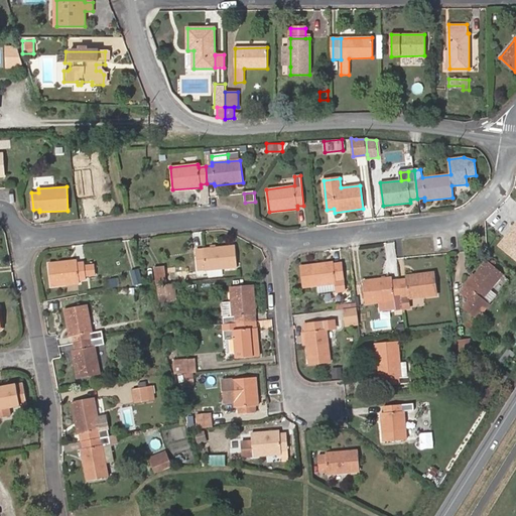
[(515,224),(499,245),(515,259),(515,224)]
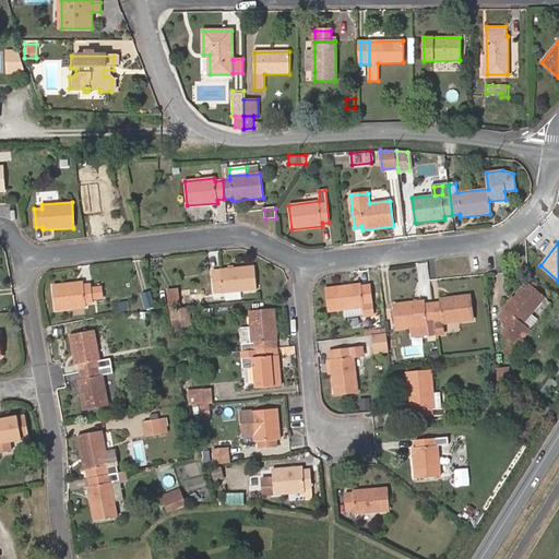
[(223,293),(257,289),(254,266),(221,270),(221,272),(212,272),(214,292),(222,290),(223,293)]
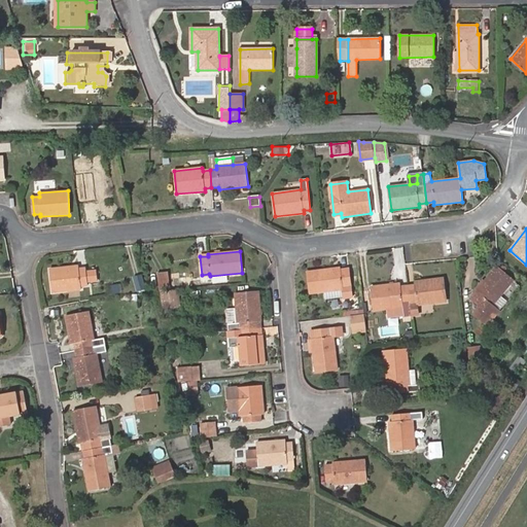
[(49,269),(53,293),(81,289),(81,287),(88,286),(88,281),(85,271),(85,267),(78,268),(78,266),(49,269)]
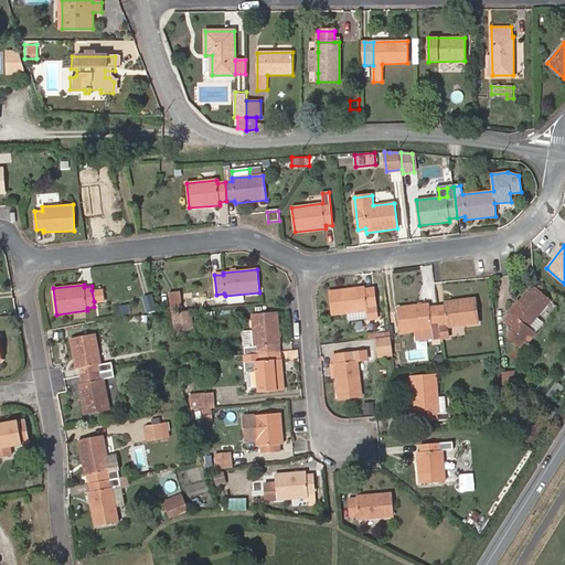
[(551,301),(532,286),(510,312),(511,315),(507,320),(514,327),(508,334),(523,348),(534,333),(529,329),(536,319),(551,301)]
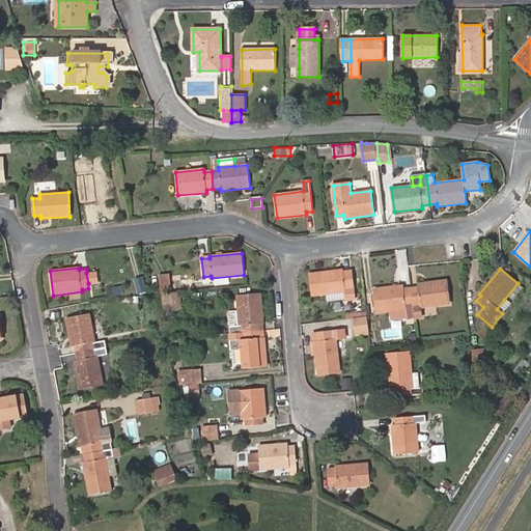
[(345,292),(346,298),(346,300),(355,299),(351,270),(343,271),(342,270),(311,274),(313,296),(326,295),(345,292)]
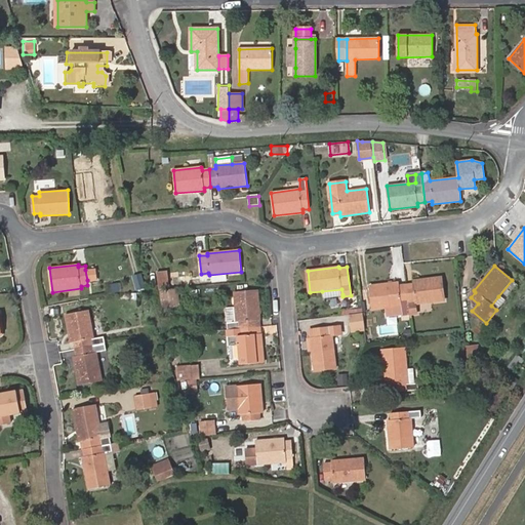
[(85,270),(87,280),(96,279),(95,269),(85,270)]
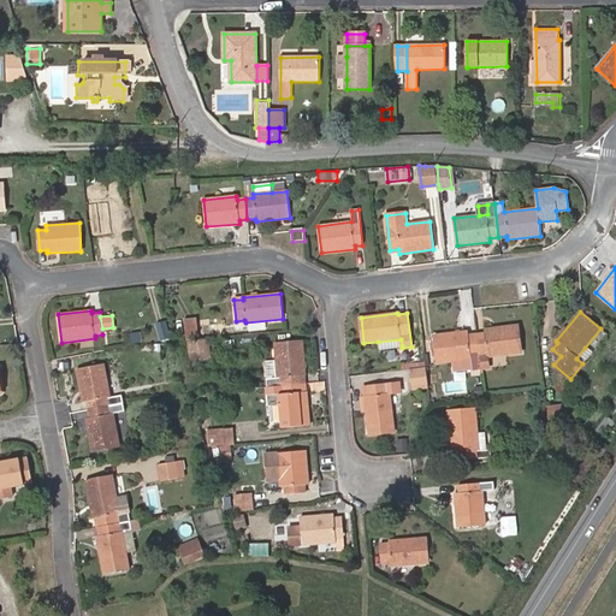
[(185,319),(187,338),(199,337),(197,318),(185,319)]
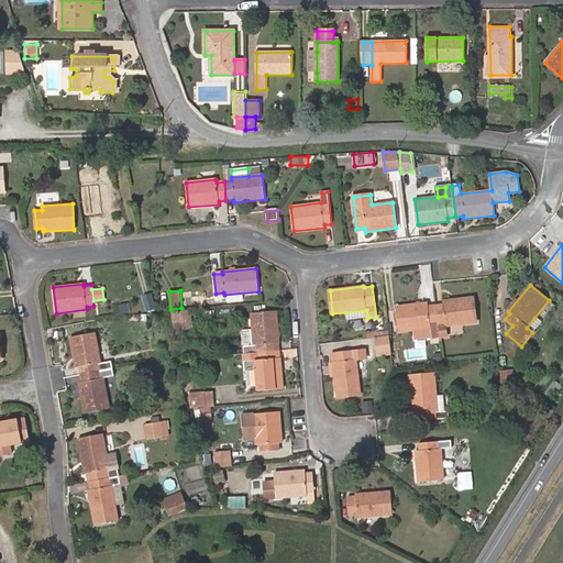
[(153,294),(144,297),(148,310),(157,308),(153,294)]
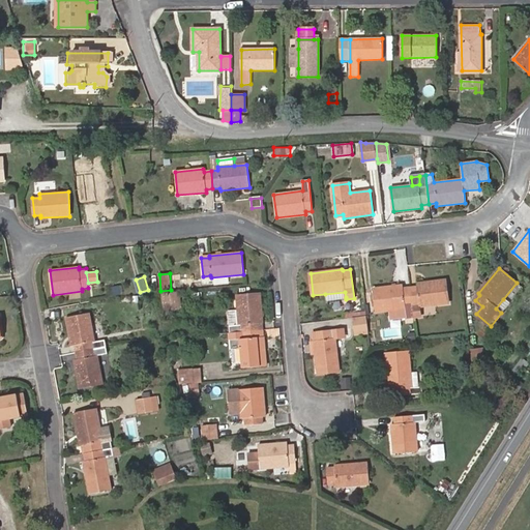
[(410,287),(413,317),(419,316),(419,307),(448,304),(445,278),(416,283),(417,286),(410,287)]
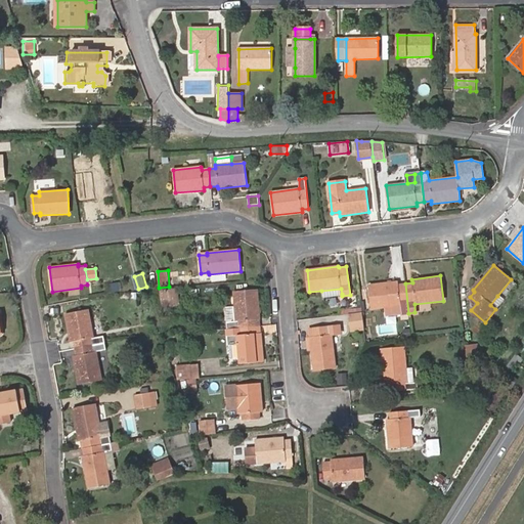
[(373,309),(386,307),(401,306),(402,313),(408,313),(405,284),(398,285),(398,281),(369,285),(373,309)]
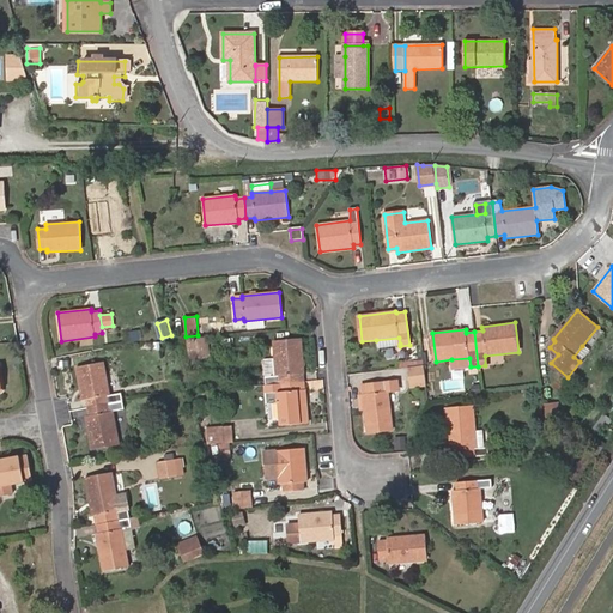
[(205,338),(189,338),(190,352),(206,352),(205,338)]
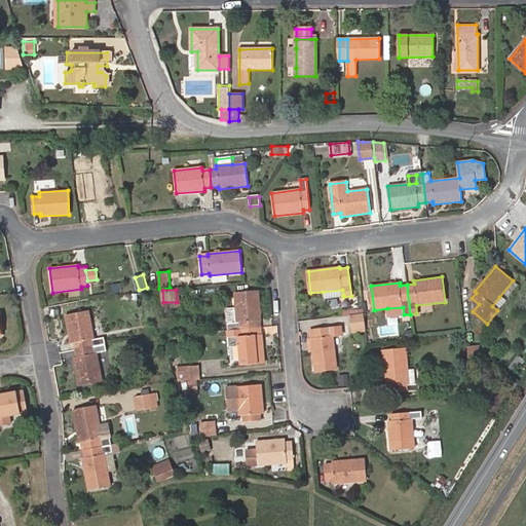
[(228,330),(258,328),(258,321),(261,321),(259,292),(234,294),(235,307),(236,323),(227,324),(228,330)]
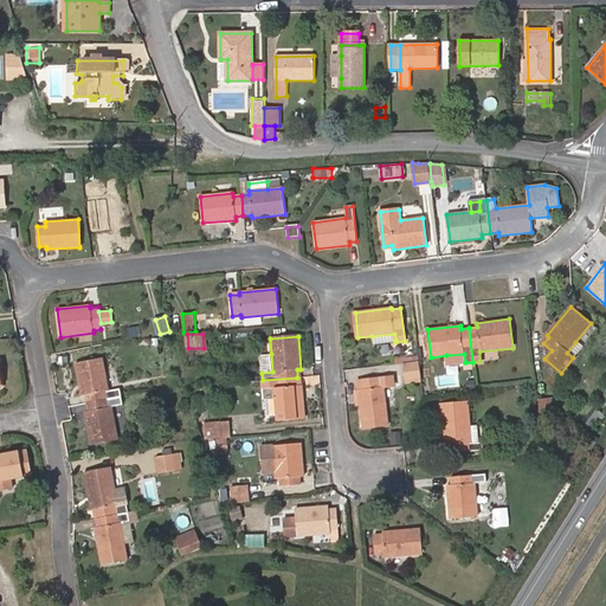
[(573,358),(581,347),(575,342),(567,353),(573,358)]
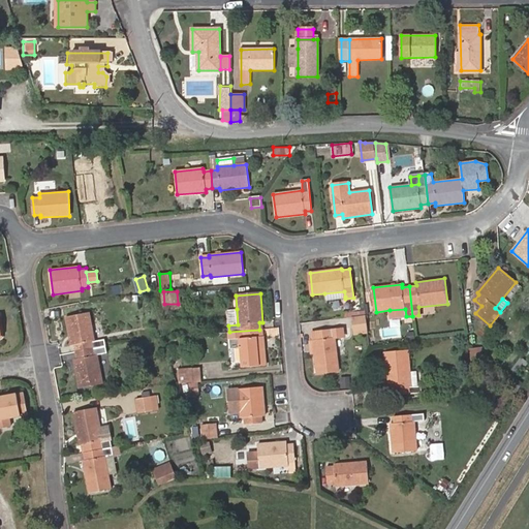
[(238,324),(237,309),(227,310),(228,325),(238,324)]
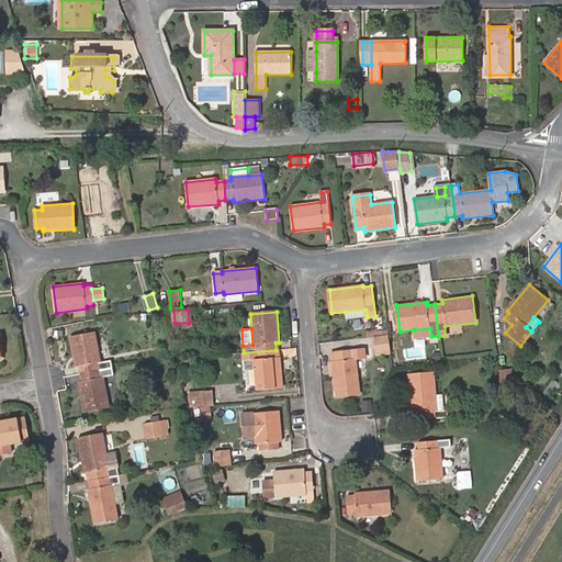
[(431,336),(430,328),(414,329),(415,338),(431,337),(431,336)]
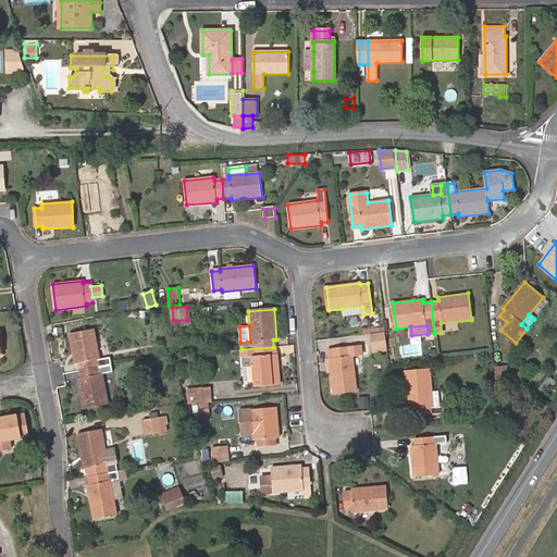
[(79,370),(111,364),(110,357),(101,358),(95,329),(67,334),(74,363),(78,363),(79,370)]
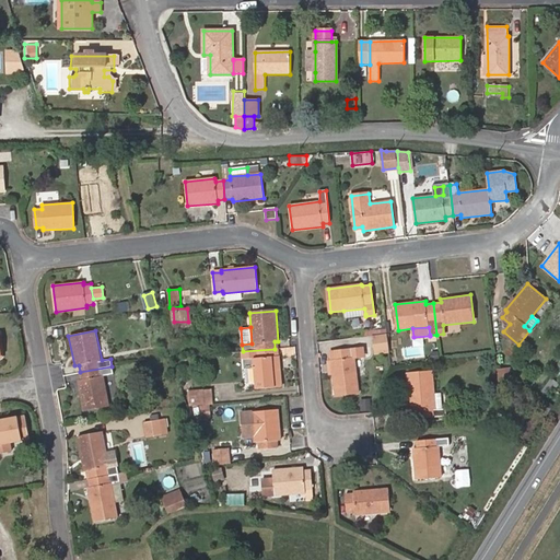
[(391,353),(387,335),(373,336),(376,356),(391,353)]
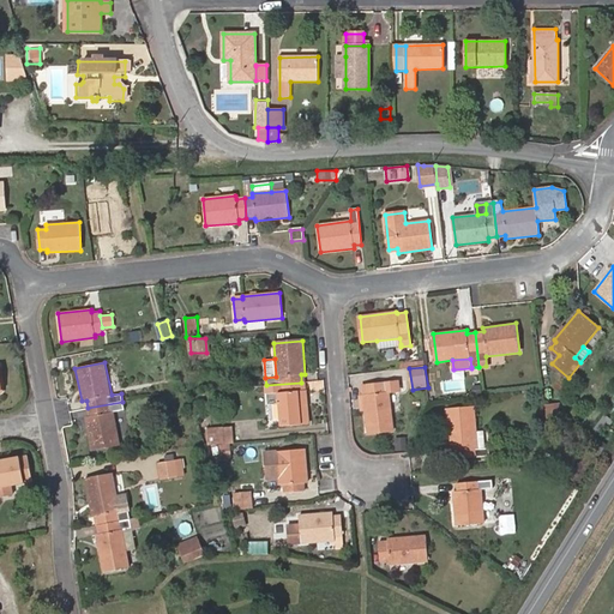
[(302,390),(301,383),(266,385),(268,403),(278,403),(281,425),(309,423),(306,390),(302,390)]
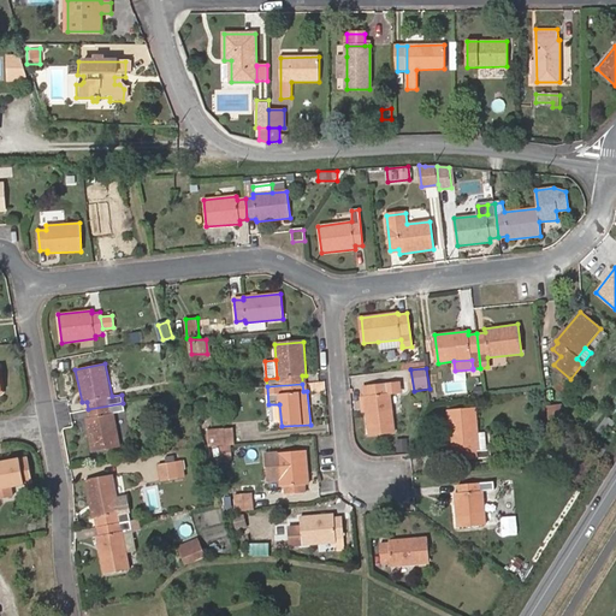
[(363,396),(366,414),(368,433),(395,431),(391,394),(400,392),(398,384),(366,388),(366,396),(363,396)]
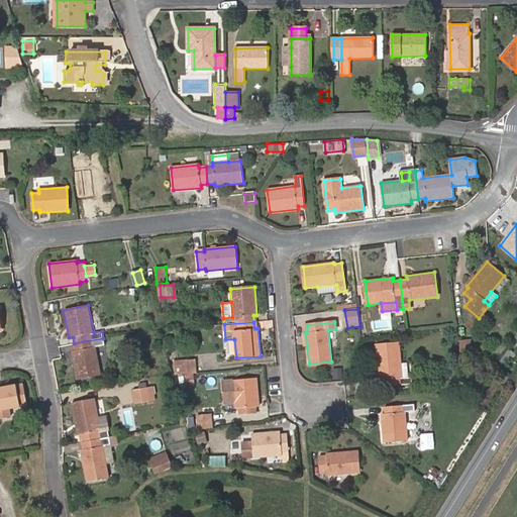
[(473,337),(459,339),(461,350),(464,353),(474,352),(473,337)]
